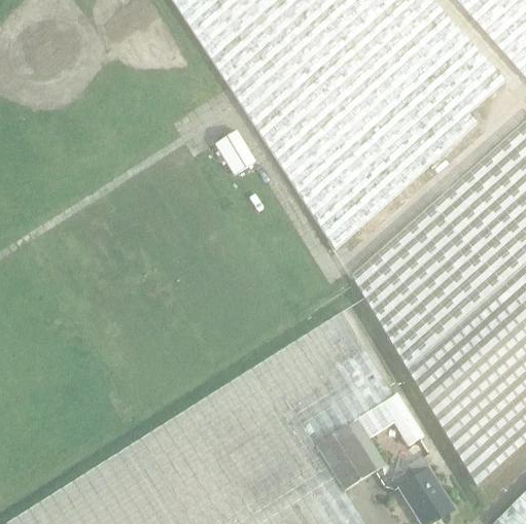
[(170,0),(335,249),(477,123),(467,113),(503,80),(431,0),(170,0)]
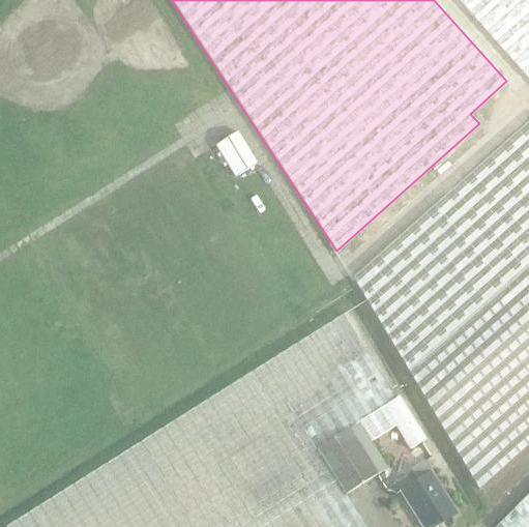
[(459,0),(528,79),(528,0),(459,0)]
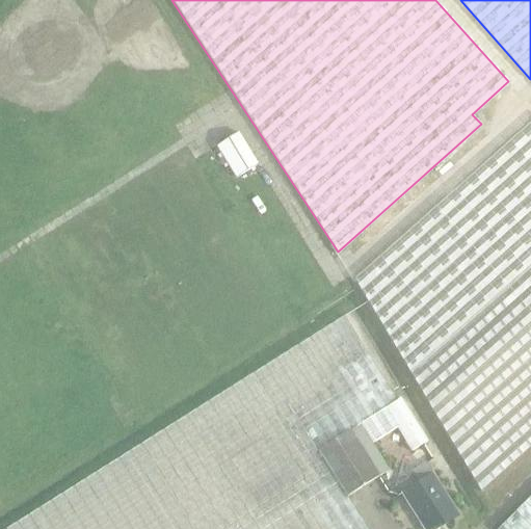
[(481,490),(530,445),(530,120),(354,276),(481,490)]
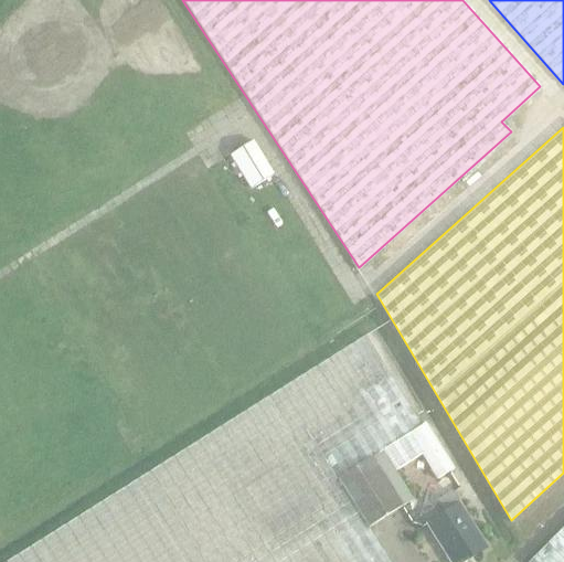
[(253,139),(229,154),(251,188),(275,172),(253,139)]
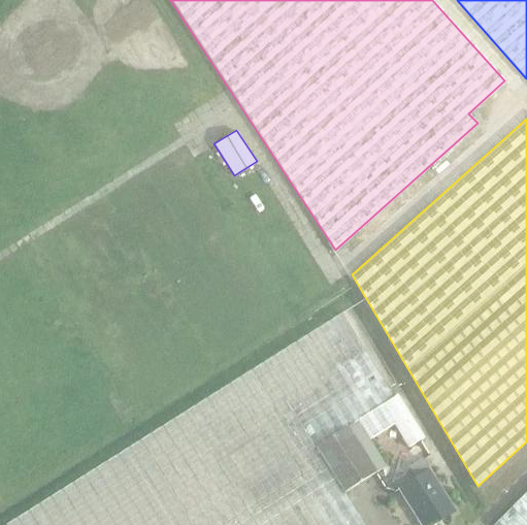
[(365,524),(344,491),(316,446),(357,420),(369,438),(394,423),(407,445),(423,435),(397,393),(393,395),(340,313),(6,523),(7,524),(365,524)]
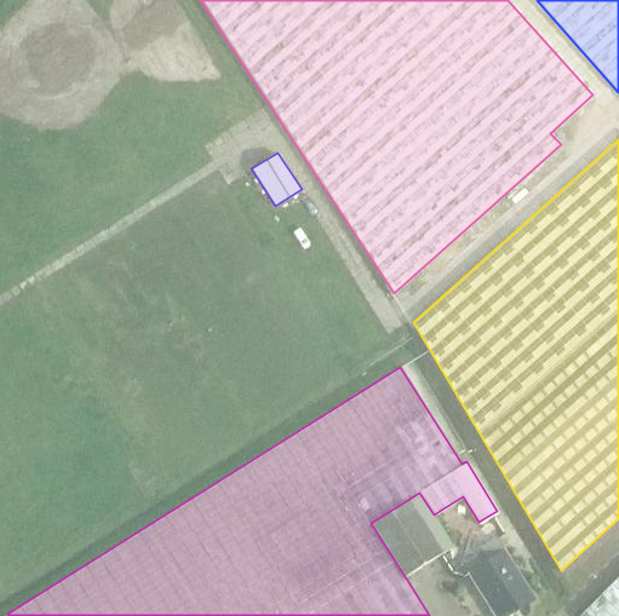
[(454,545),(434,514),(419,493),(371,523),(405,576),(454,545)]
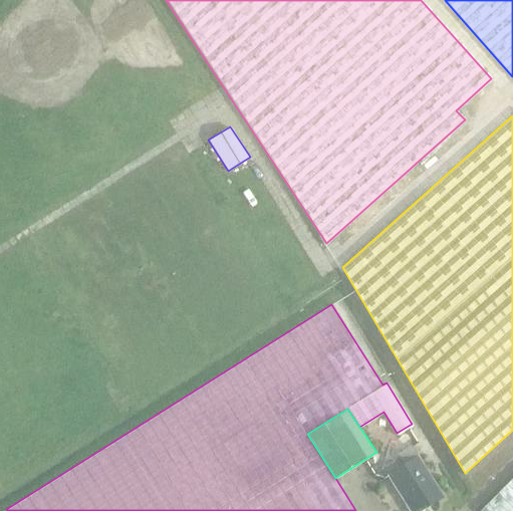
[(417,510),(443,495),(434,480),(412,445),(398,453),(404,463),(389,473),(412,510),(417,510)]
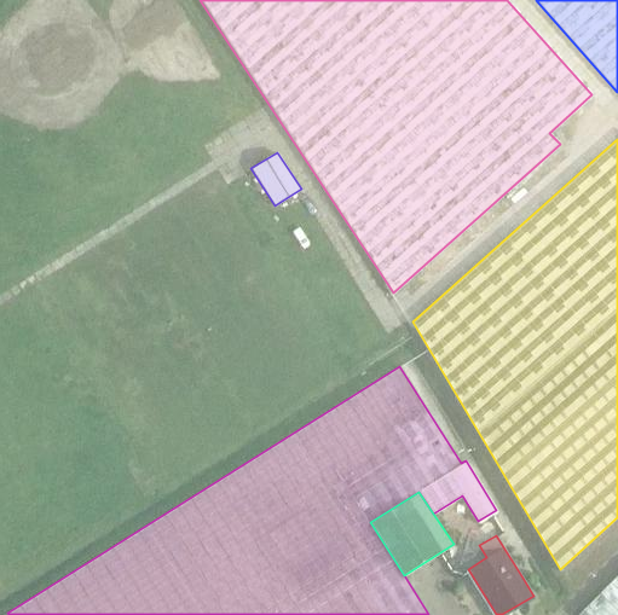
[(617,578),(578,614),(617,614),(617,578)]
